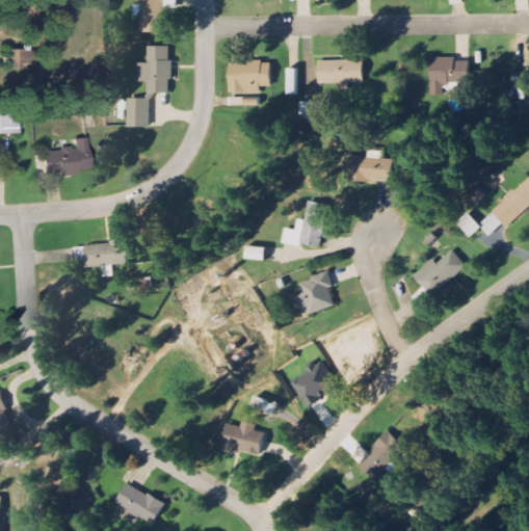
[(137,0),(138,32),(163,31),(162,0),(137,0)]
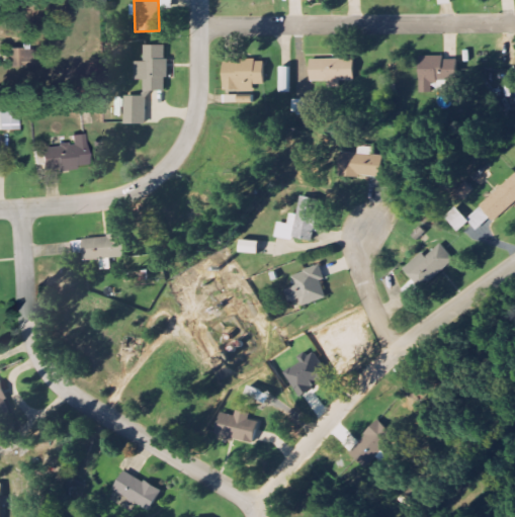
[(142,61),(133,61),(133,79),(142,79),(142,89),(164,90),(164,45),(142,45),(142,61)]
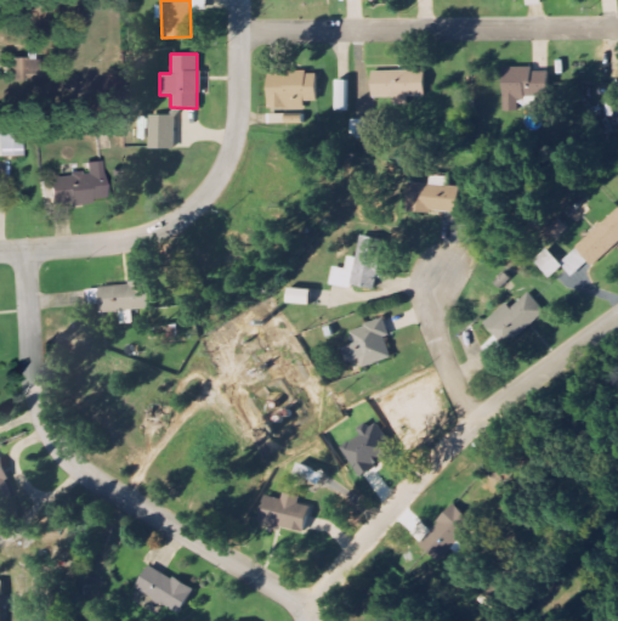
[(500,96),(546,95),(545,71),(531,71),(529,66),(499,66),(500,96)]
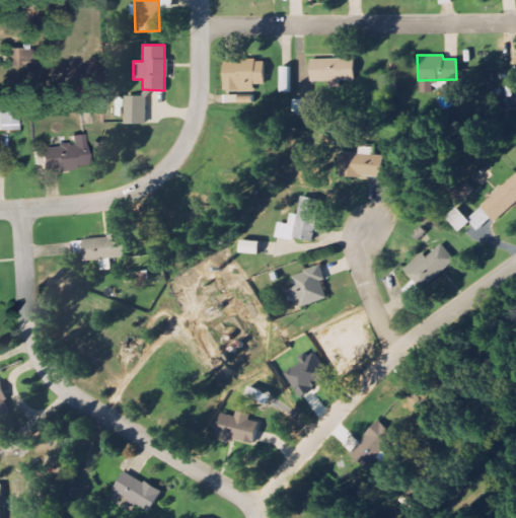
[(352,58),(307,59),(308,80),(325,80),(325,86),(339,86),(339,80),(353,80),(352,58)]
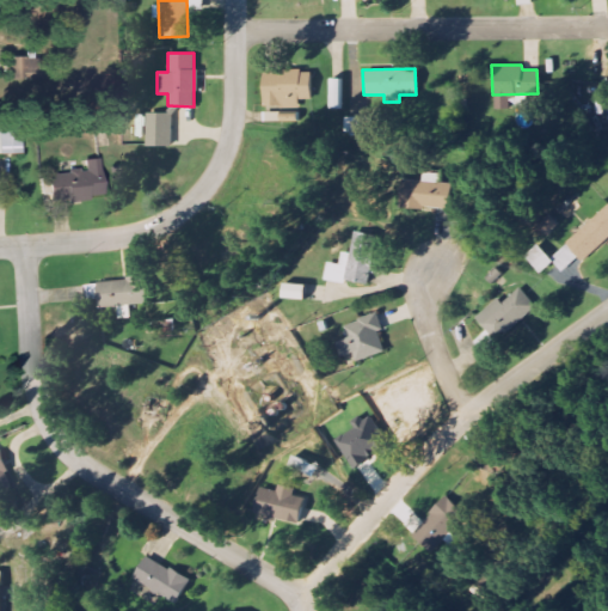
[(260,105),(281,105),(281,98),(309,98),(309,71),(287,71),(287,73),(260,73),(260,105)]
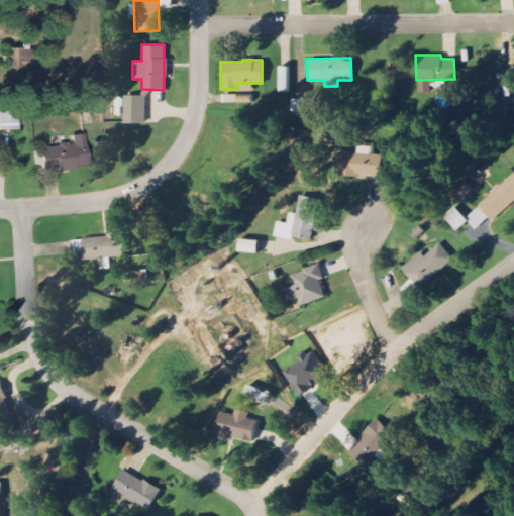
[(277,91),(287,91),(288,66),(278,66),(277,91)]
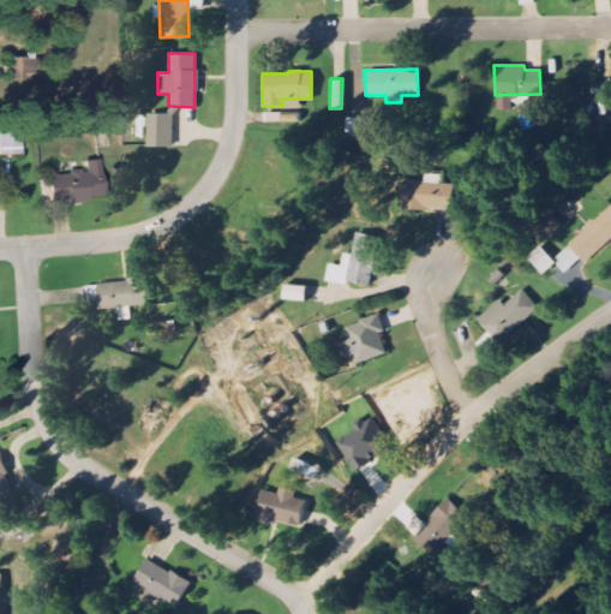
[(145,145),(171,145),(171,113),(145,113),(145,145)]
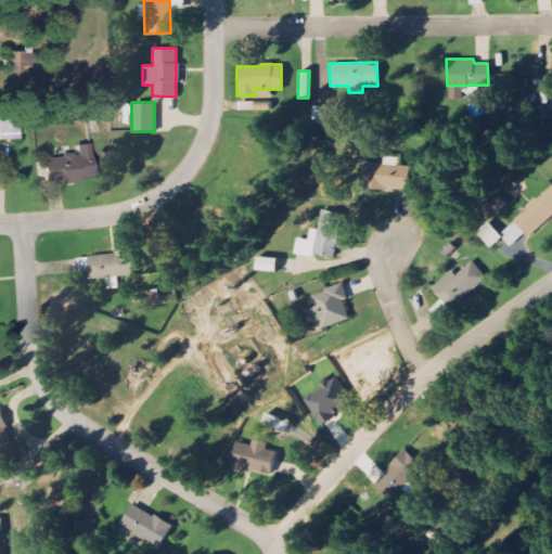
[(333,105),(310,105),(310,120),(333,120),(333,105)]
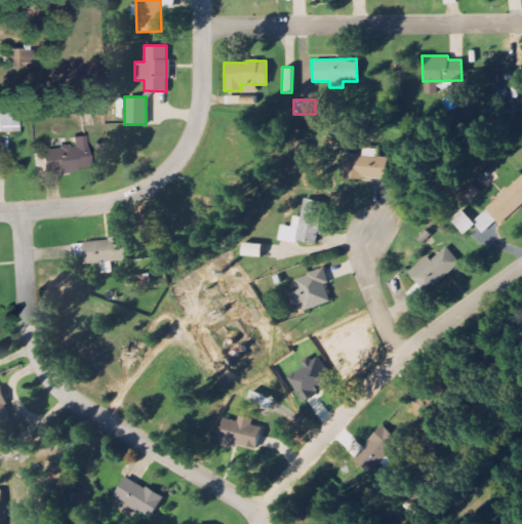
[(0,131),(13,131),(12,109),(0,109),(0,131)]
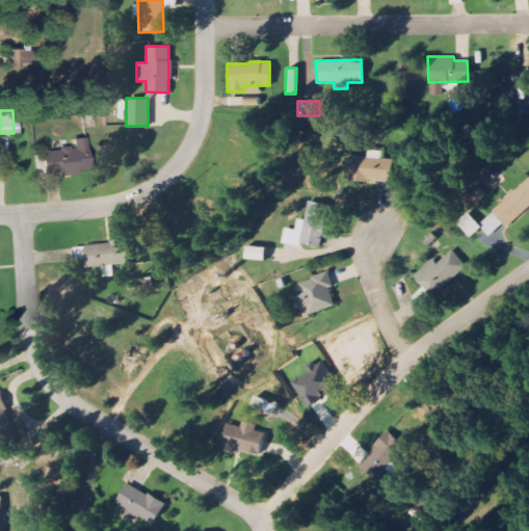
[(38,175),(85,170),(82,137),(70,138),(71,148),(36,151),(38,175)]
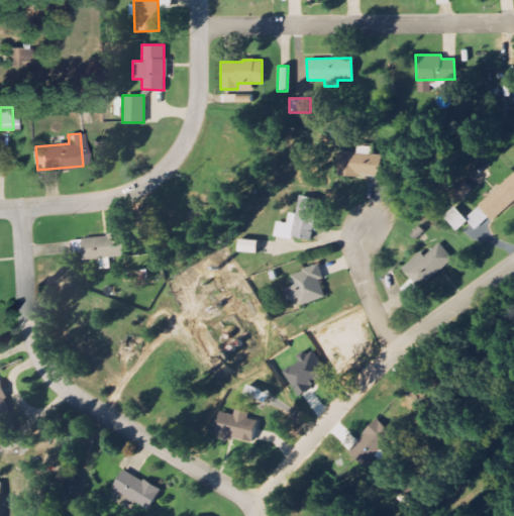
[(338,149),(335,173),(378,178),(381,155),(369,153),(369,146),(355,144),(354,152),(338,149)]
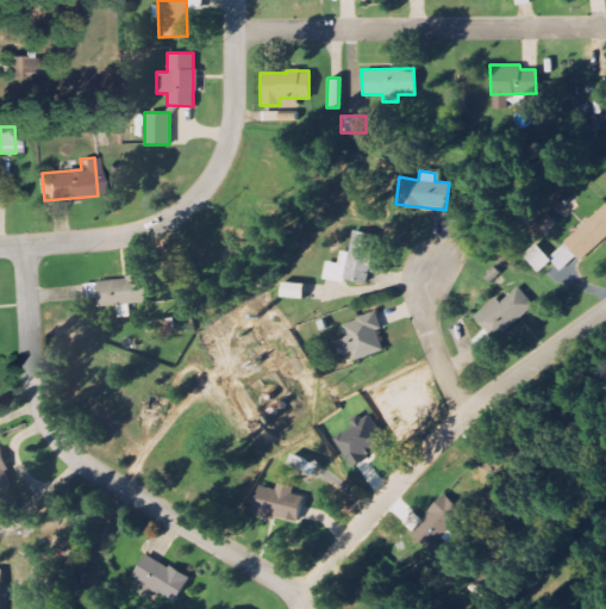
[(579,260),(605,235),(605,204),(605,203),(562,242),(579,260)]
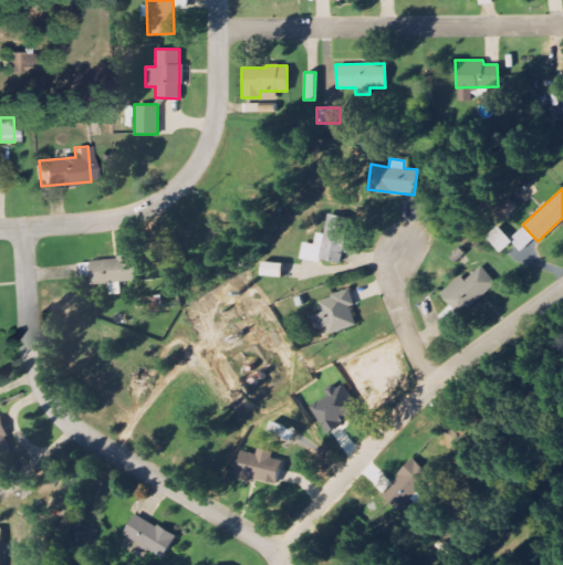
[(346,216),(326,212),(323,233),(314,231),(312,243),(300,241),(299,257),(340,262),(346,216)]
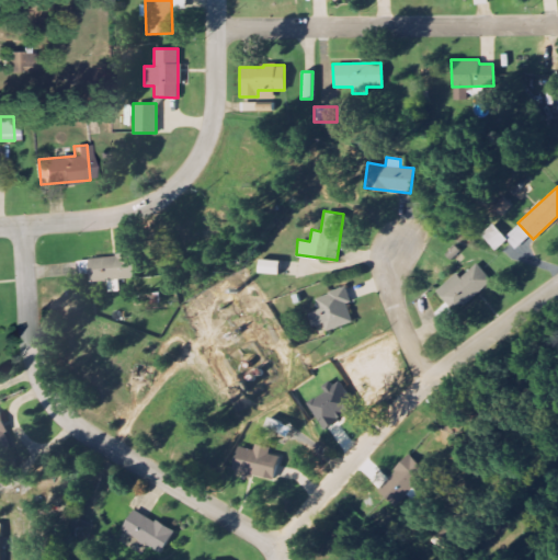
[(493,221),(479,235),(493,250),(505,239),(514,248),(516,247),(493,221)]
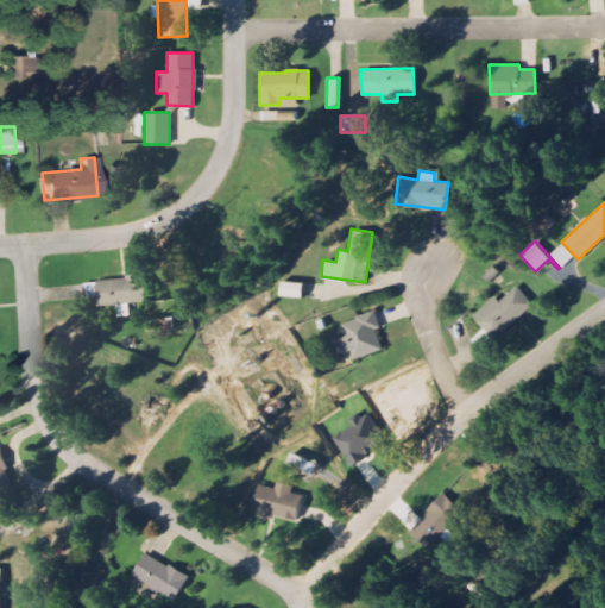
[(95,279),(98,305),(115,304),(117,315),(128,315),(127,301),(144,300),(142,274),(95,279)]
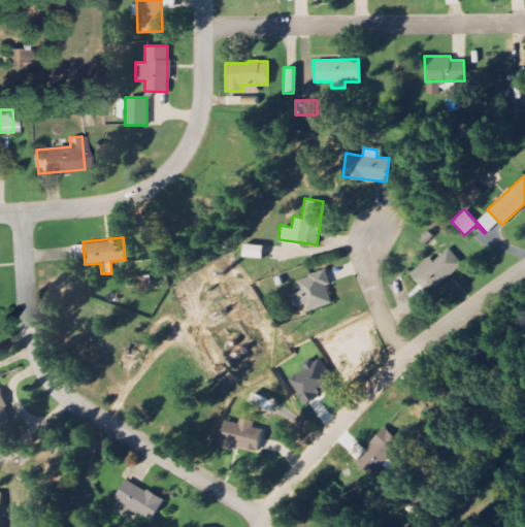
[(261,259),(263,245),(244,242),(241,255),(261,259)]
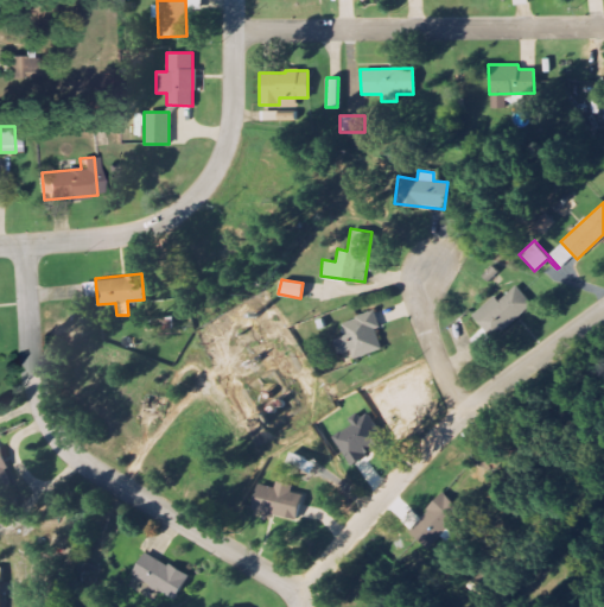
[(493,295),(474,313),(495,335),(529,302),(513,284),(497,299),(493,295)]
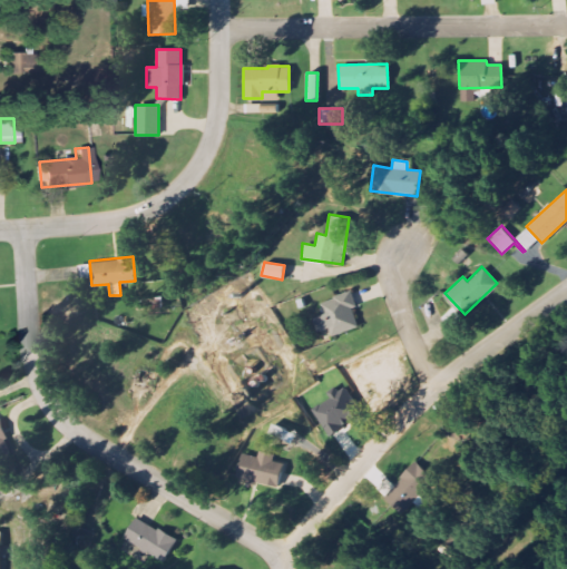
[(315,331),(326,327),(330,335),(358,326),(351,307),(355,305),(350,290),(318,301),(322,313),(311,316),(315,331)]
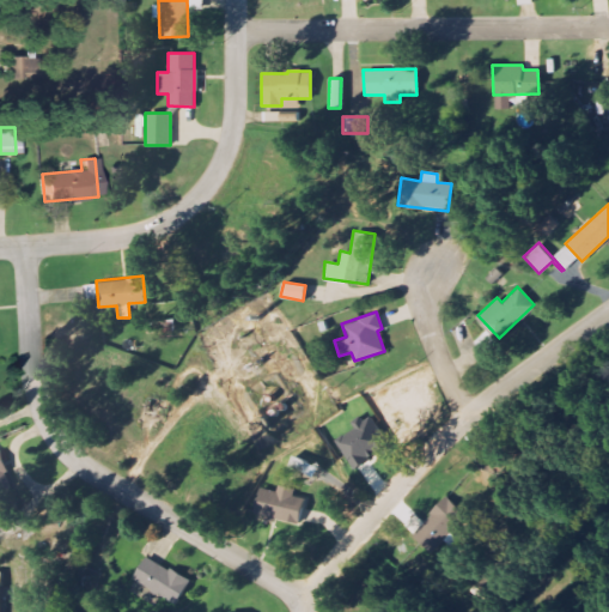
[(369,418),(336,441),(354,467),(375,453),(378,454),(389,447),(369,418)]
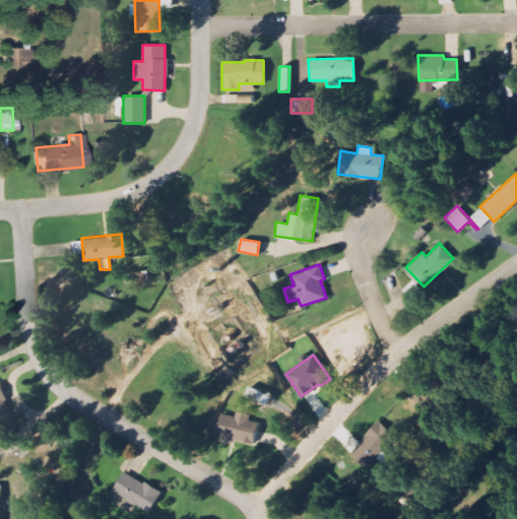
[(0,413),(9,410),(0,387),(0,413)]
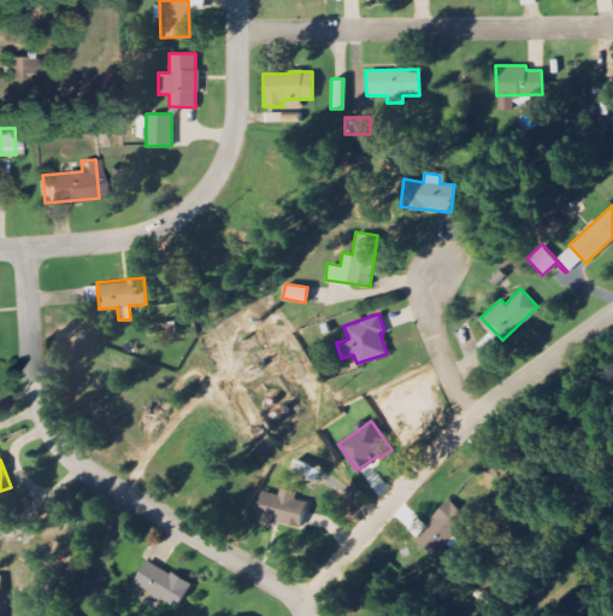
[(259,490),(253,517),(299,527),(305,500),(293,498),(295,491),(277,487),(276,494),(259,490)]
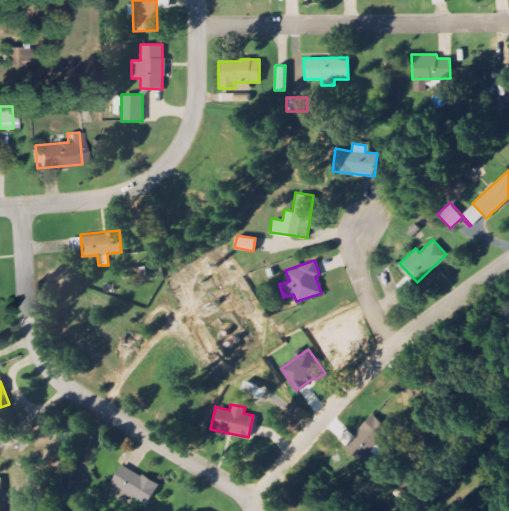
[(336,438),(359,460),(388,429),(371,414),(352,434),(345,428),(336,438)]
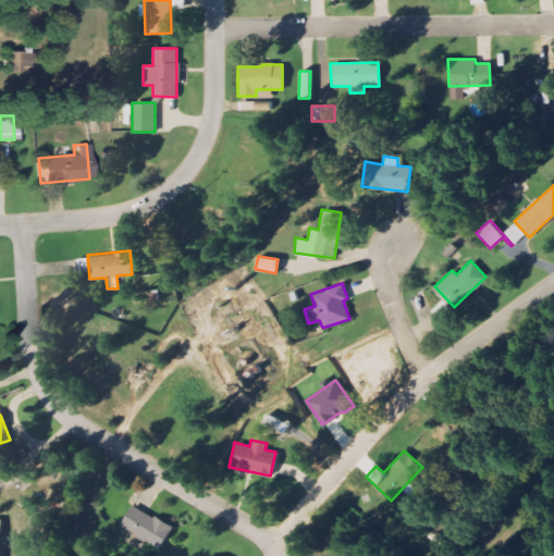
[(171,528),(132,504),(119,524),(158,548),(171,528)]
